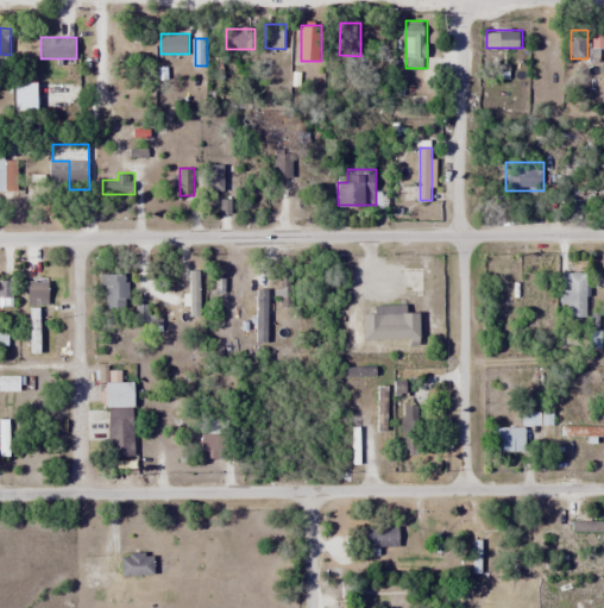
[(283,264),(283,306),(294,306),(294,264),(283,264)]
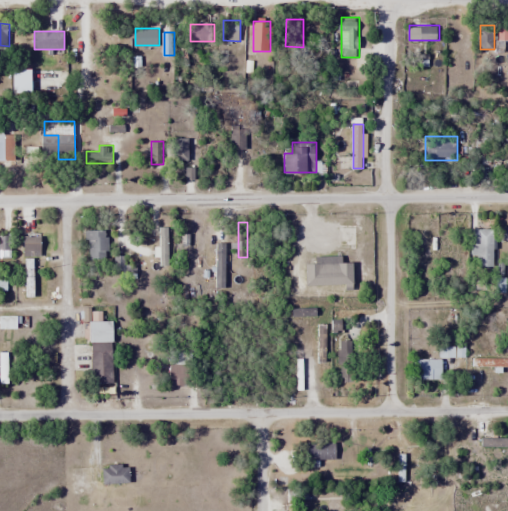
[(473,254),(494,254),(494,228),(473,228),(473,254)]
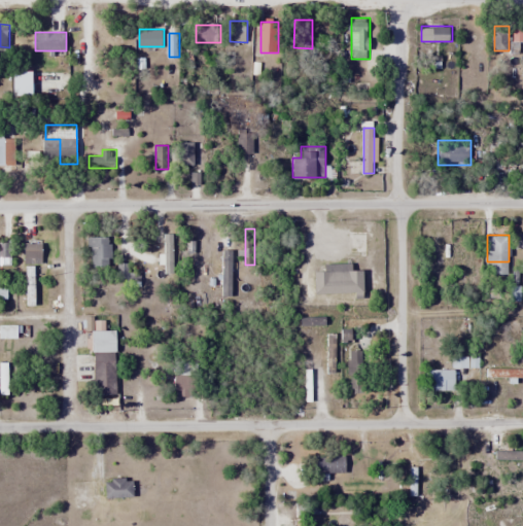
[(92,266),(113,266),(113,237),(92,237),(92,266)]
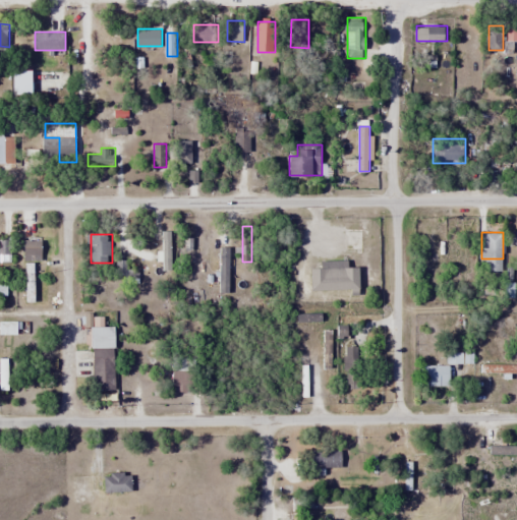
[(0,261),(14,262),(14,238),(0,237),(0,261)]
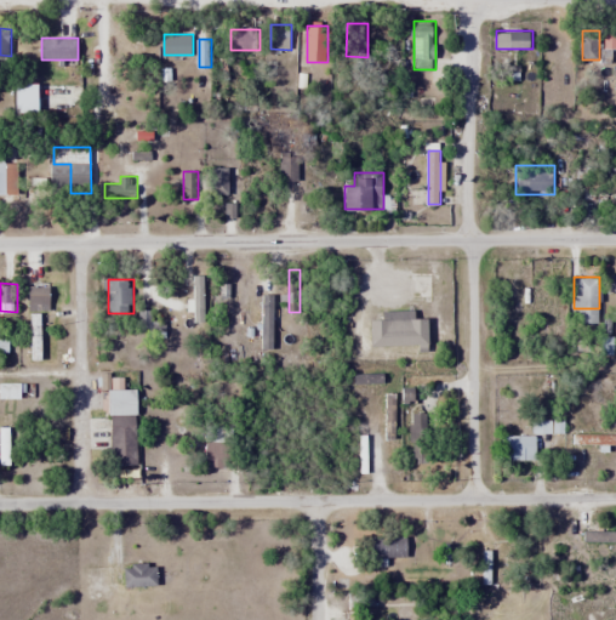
[(51,310),(51,284),(29,284),(29,310),(51,310)]
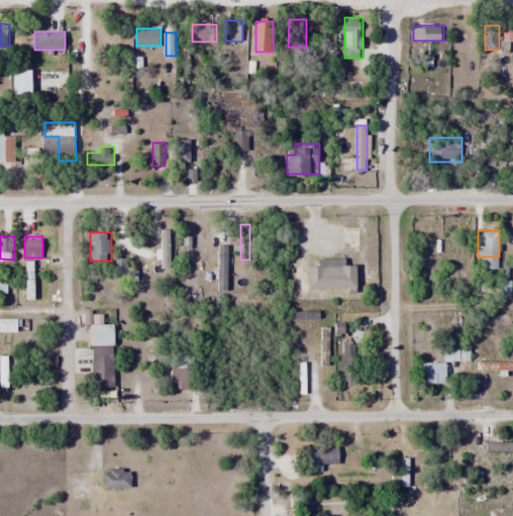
[(219,289),(228,289),(228,244),(219,244),(219,289)]
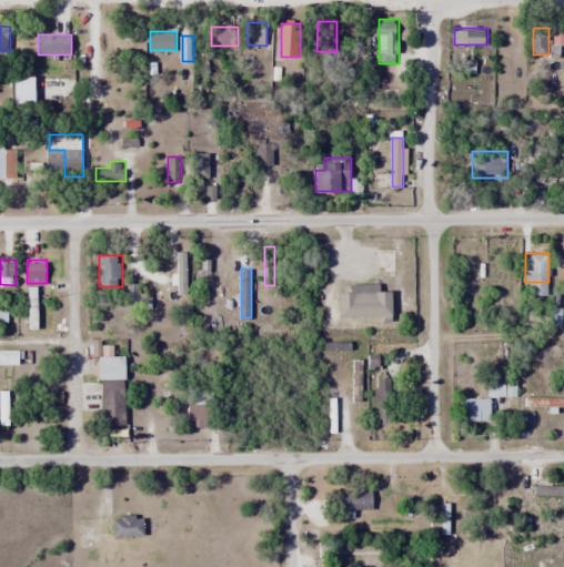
[(381,283),(350,283),(350,292),(340,292),(340,316),(392,316),(392,291),(381,291),(381,283)]
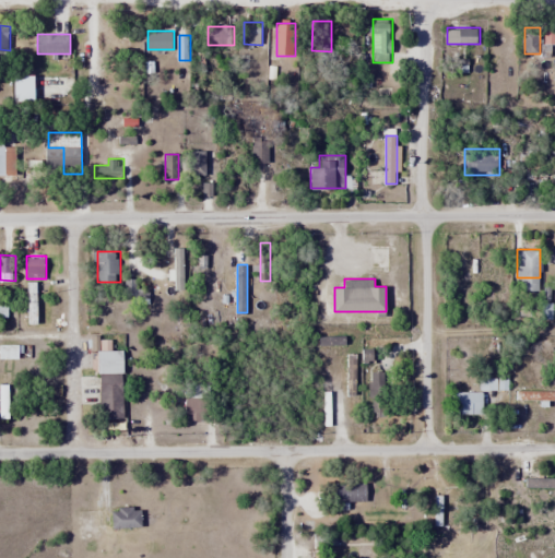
[(125,349),(99,351),(101,419),(126,418),(125,349)]
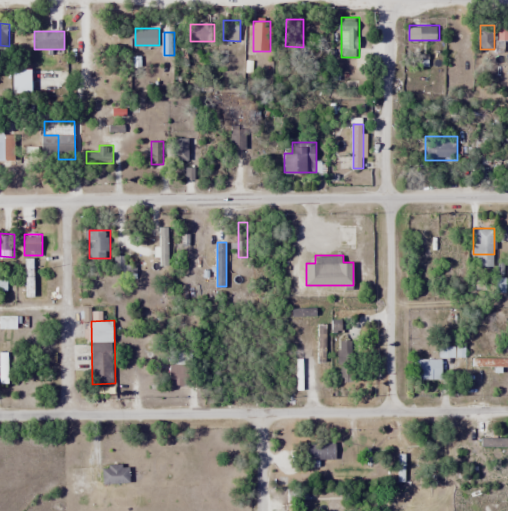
[(443,340),(443,357),(467,357),(467,340),(443,340)]
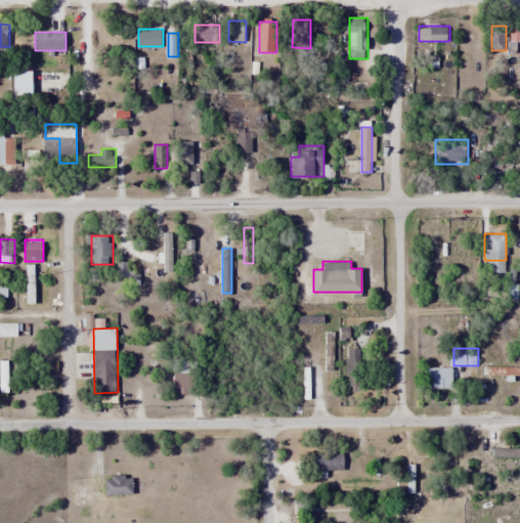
[(367,391),(367,349),(349,349),(349,391),(367,391)]
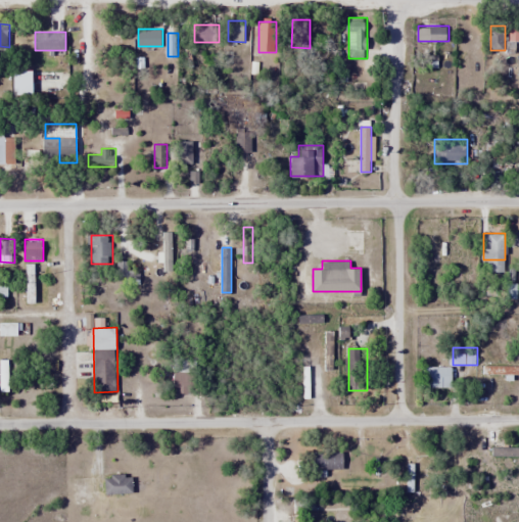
[(175,393),(196,393),(196,358),(175,358),(175,393)]
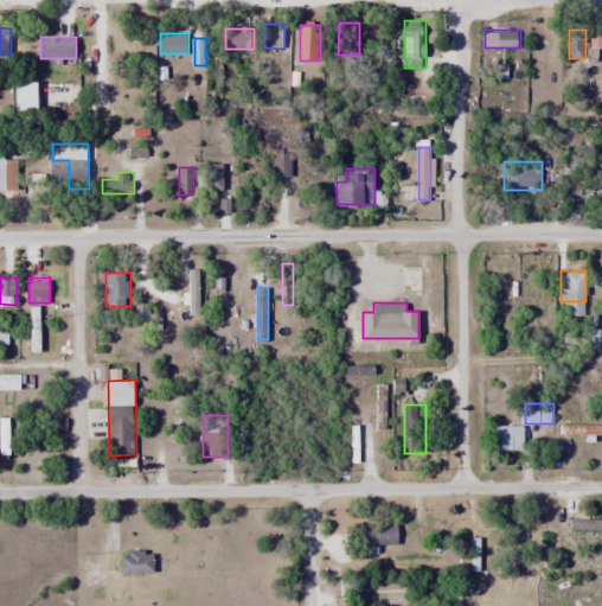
[(494,450),(524,450),(524,423),(494,423),(494,450)]
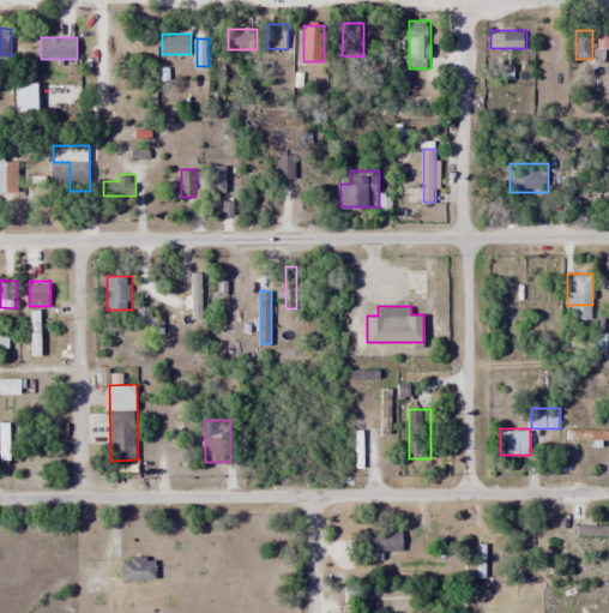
[(608,430),(568,430),(568,439),(608,439),(608,430)]
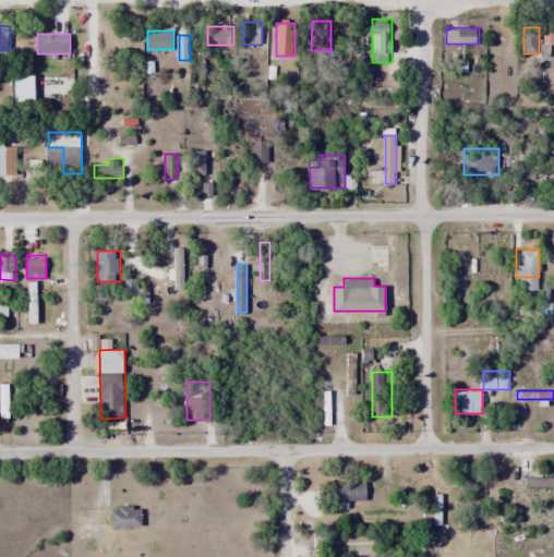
[(553,477),(526,477),(526,486),(553,485),(553,477)]
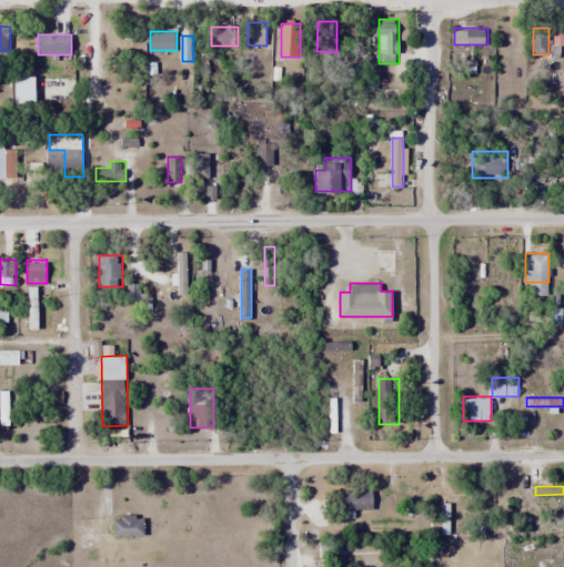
[(342,509),(375,509),(375,490),(342,490),(342,509)]
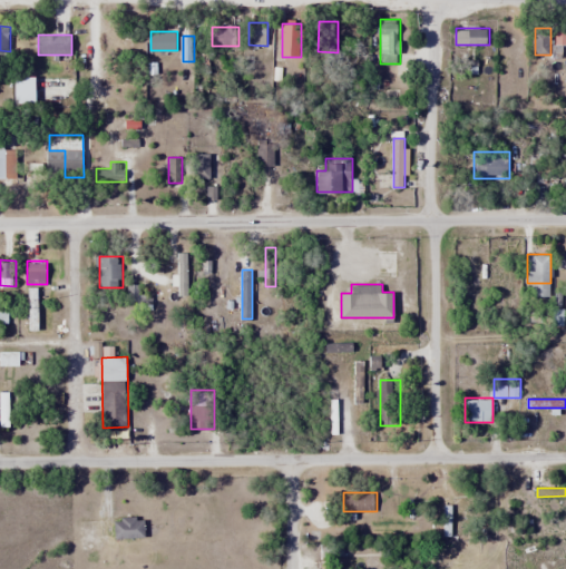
[(116,538),(147,538),(147,517),(116,517),(116,538)]
